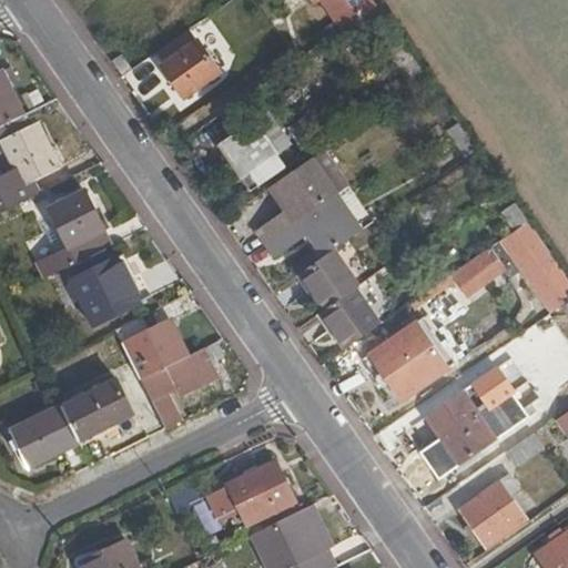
[(377,6),(373,0),(323,0),(343,29),(377,6)]
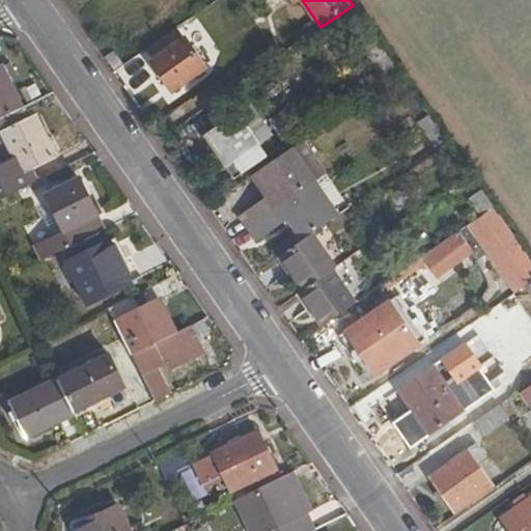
[(206,67),(177,29),(143,52),(172,91),(206,67)]
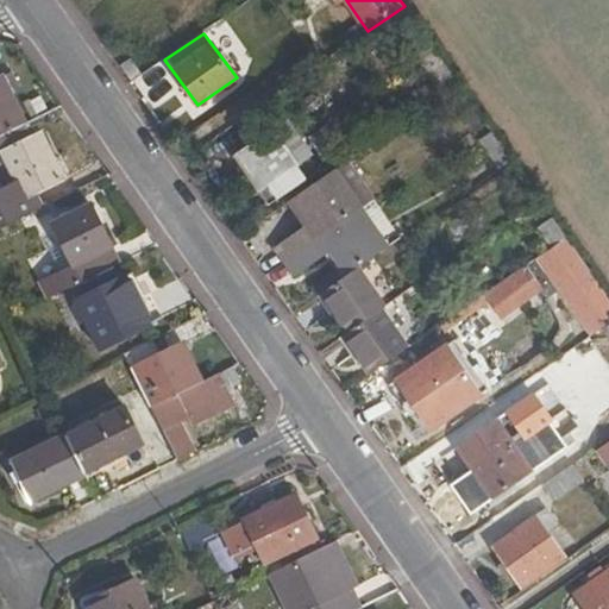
[(130,61),(120,68),(130,82),(140,75),(130,61)]
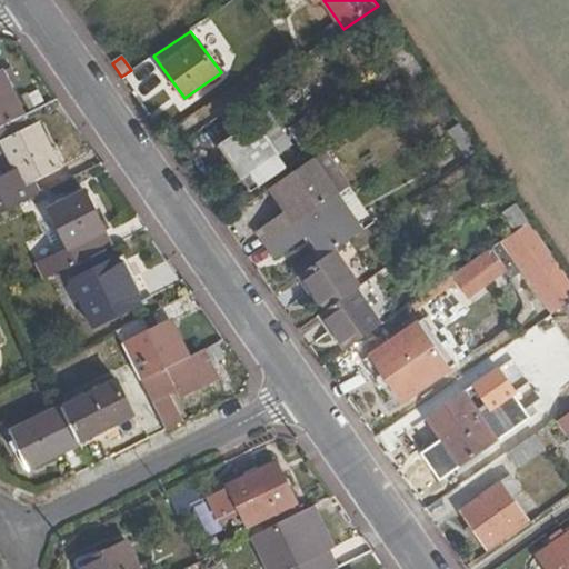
[(0,129),(21,119),(0,77),(0,129)]
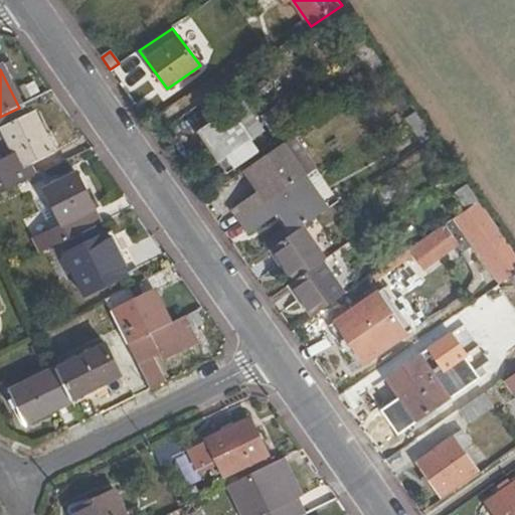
[(244,100),(230,110),(251,140),(266,131),(244,100)]
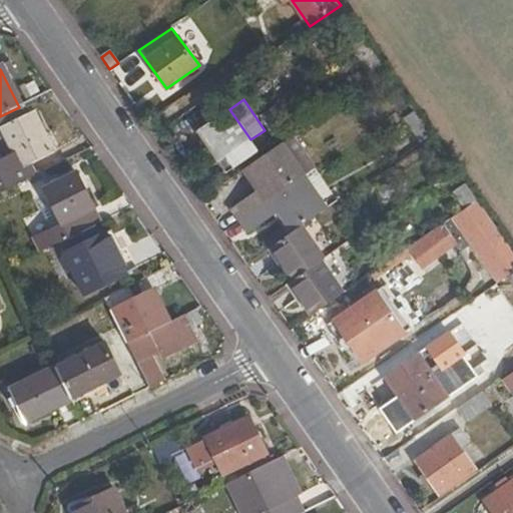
[(250,139),(229,109),(195,132),(224,173),(251,154),(244,144),(250,139)]
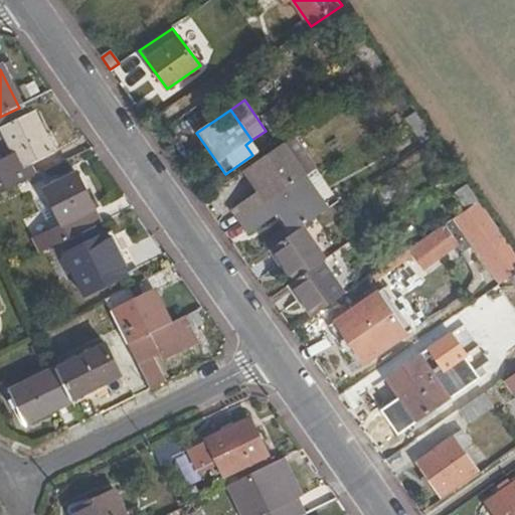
[(0,161),(0,196),(26,183),(20,171),(31,166),(53,155),(33,115),(0,130),(13,155),(0,161)]
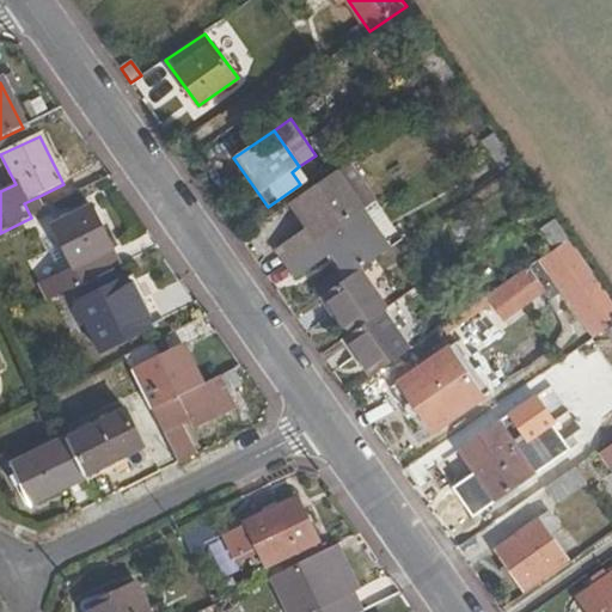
[(392,249),(336,171),(295,200),(312,224),(275,249),(294,277),(331,252),(349,279),(360,270),(392,249)]
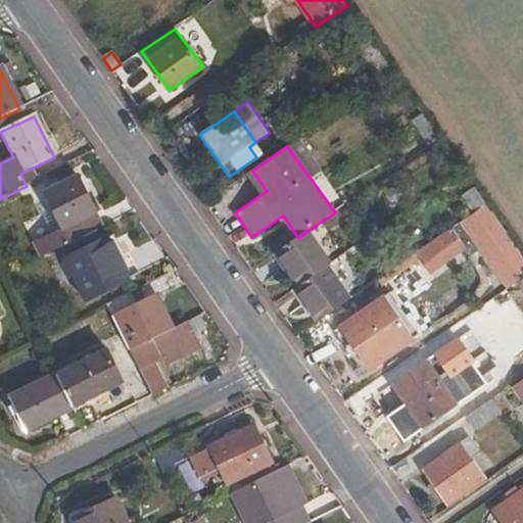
[(27,186),(38,180),(32,169),(20,174),(27,186)]
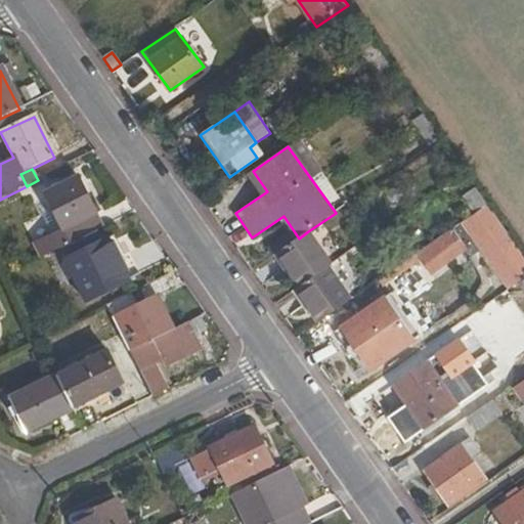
[(34,245),(40,259),(102,227),(79,178),(45,194),(62,231),(34,245)]
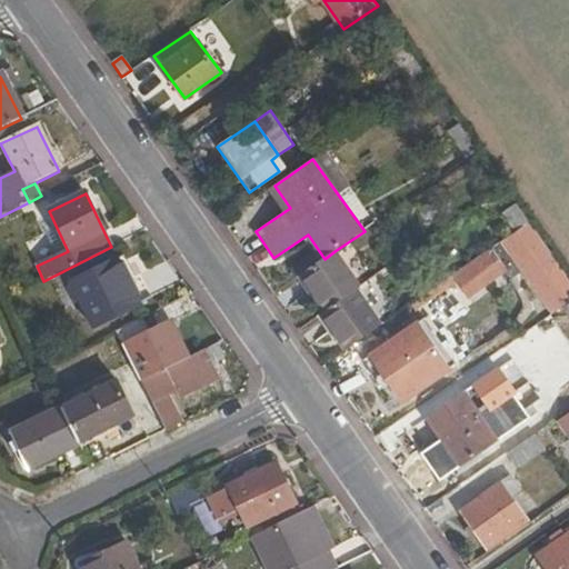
[(511,229),(525,219),(512,203),(499,212),(511,229)]
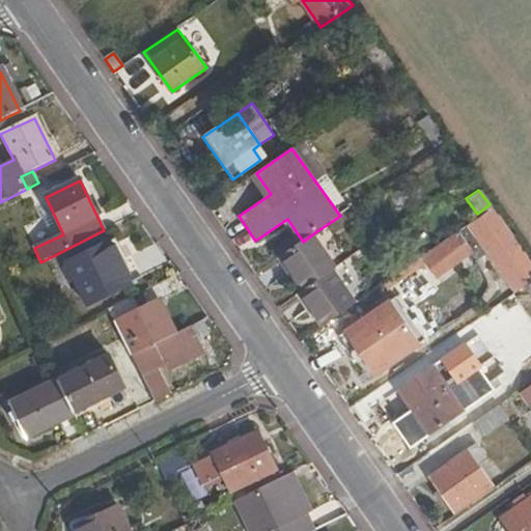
[(530,261),(491,207),(464,227),(512,292),(530,279),(530,261)]
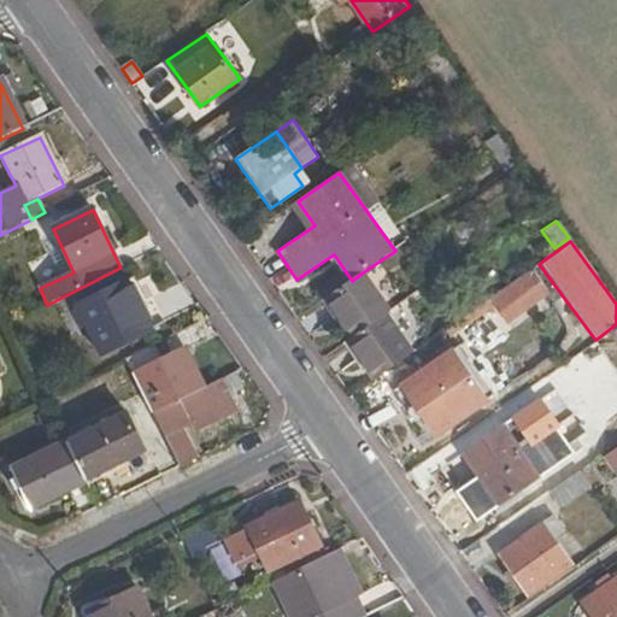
[(352,281),(324,300),(351,339),(347,341),(375,380),(433,340),(405,300),(391,311),(363,272),(352,281)]
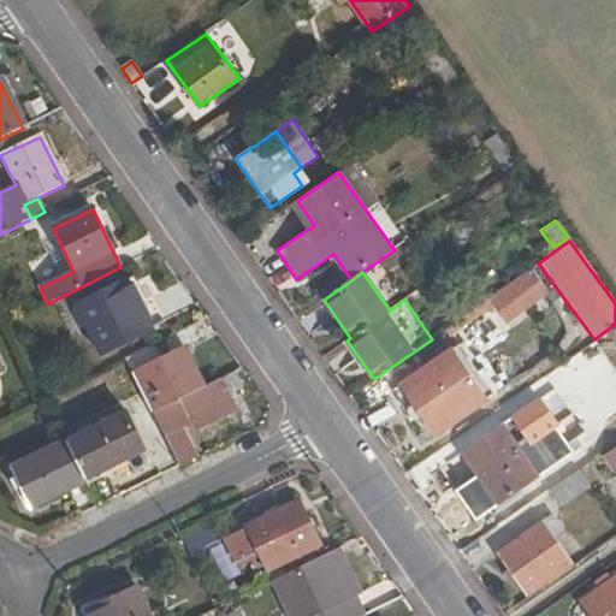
[(532,289),(523,276),(457,321),(467,335),(532,289)]
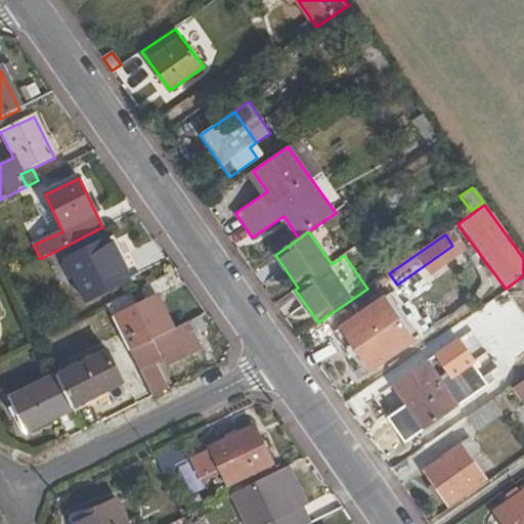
[(84,302),(129,279),(108,238),(63,260),(84,302)]
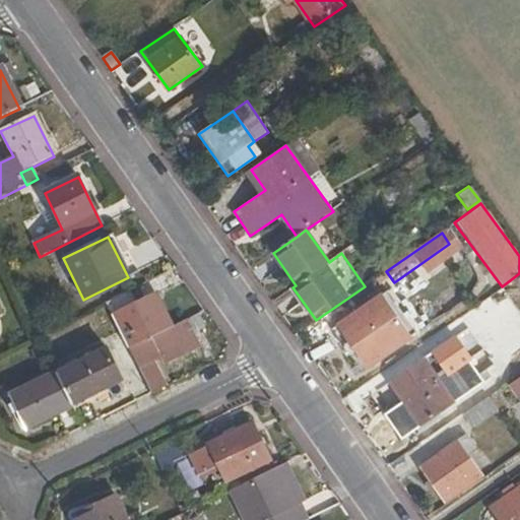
[(105,303),(127,347),(175,325),(158,293),(137,303),(131,289),(105,303)]
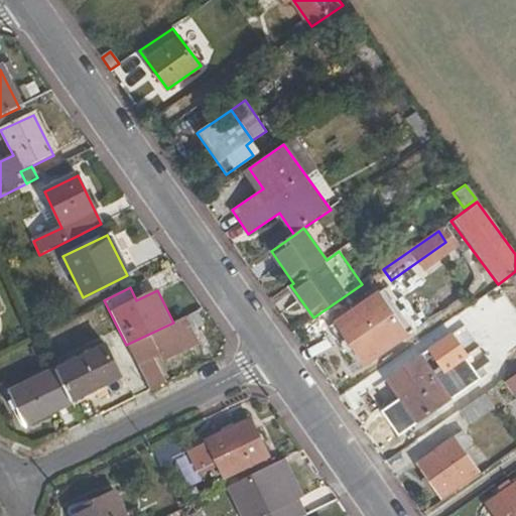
[(365,365),(406,337),(378,295),(337,325),(365,365)]
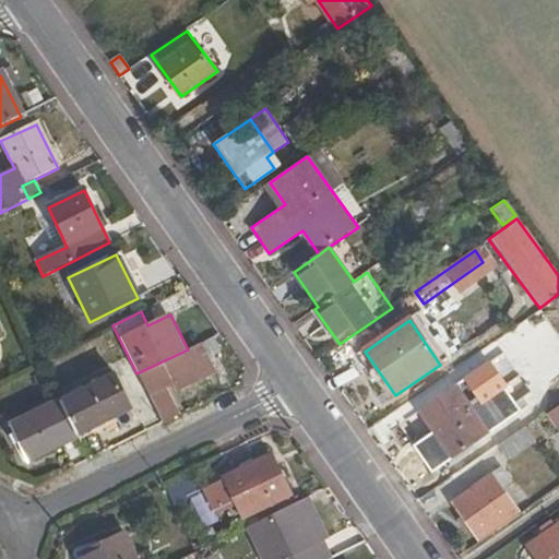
[(137,373),(162,424),(177,416),(164,388),(170,385),(171,389),(214,368),(202,342),(188,349),(137,373)]
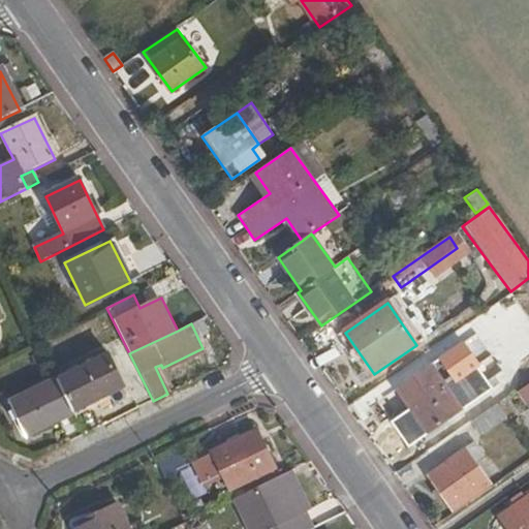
[(57,380),(71,411),(122,386),(106,355),(57,380)]
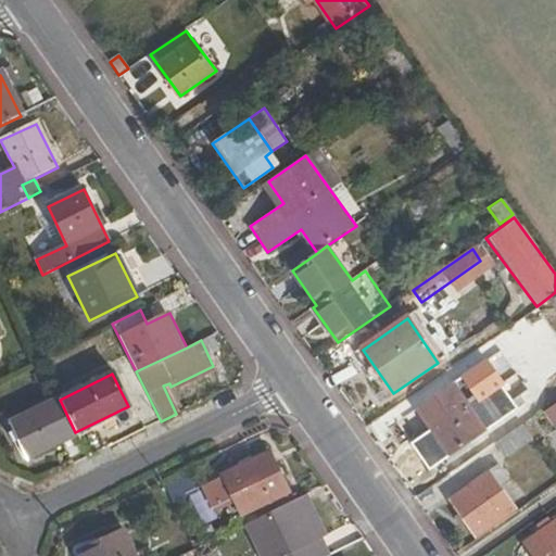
[(452,386),(417,409),(450,455),(483,431),(452,386)]
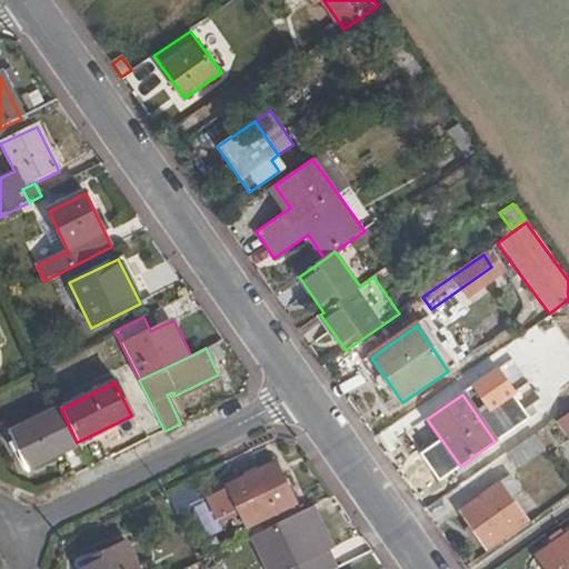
[(28,469),(78,443),(77,442),(61,409),(60,408),(10,432),(28,469)]
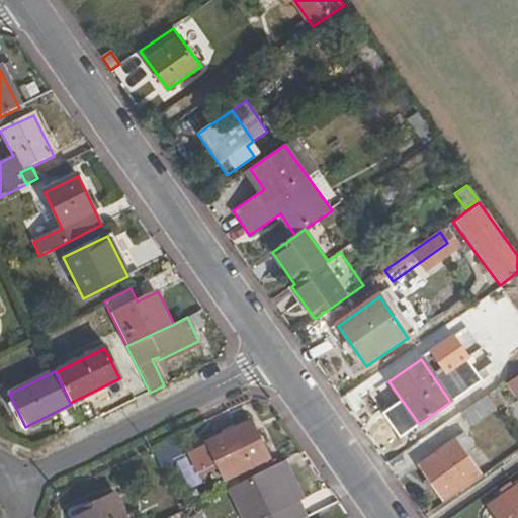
[(517,373),(505,382),(517,401),(517,373)]
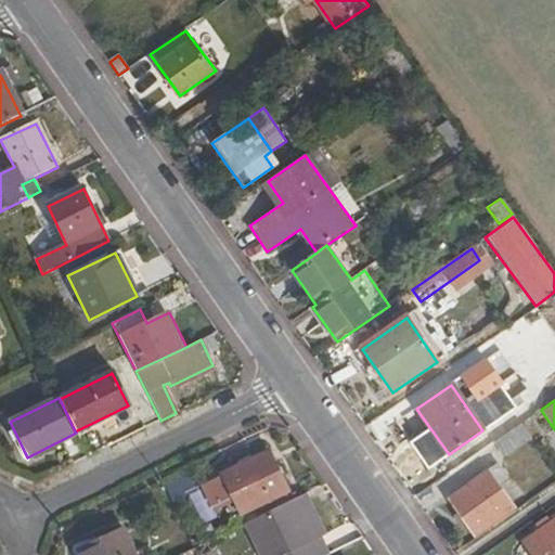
[(519,426),(493,443),(502,456),(528,439),(519,426)]
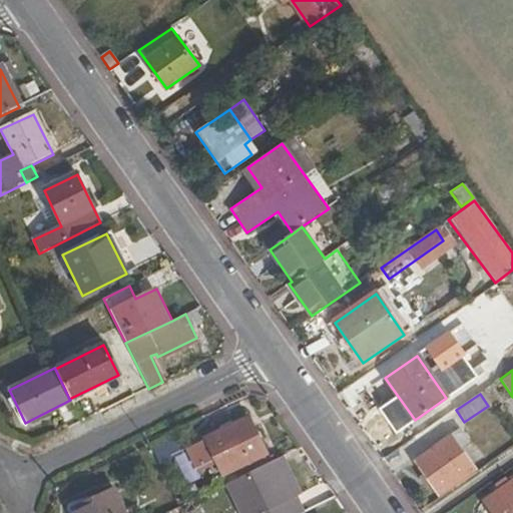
[(222,474),(265,454),(247,419),(205,440),(222,474)]
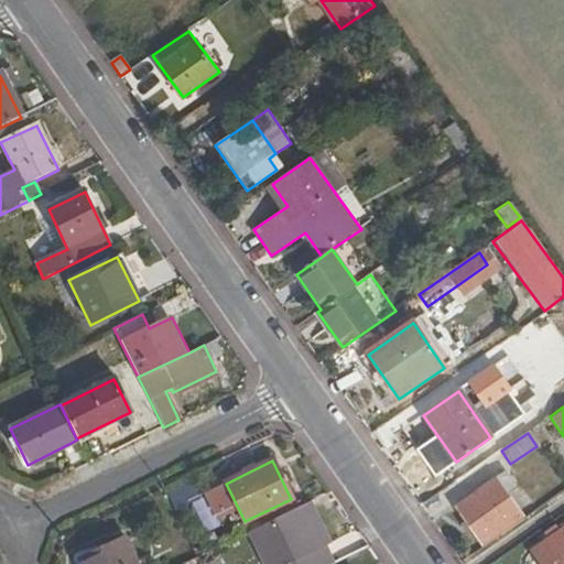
[(457,507),(483,543),(521,517),(496,480),(457,507)]
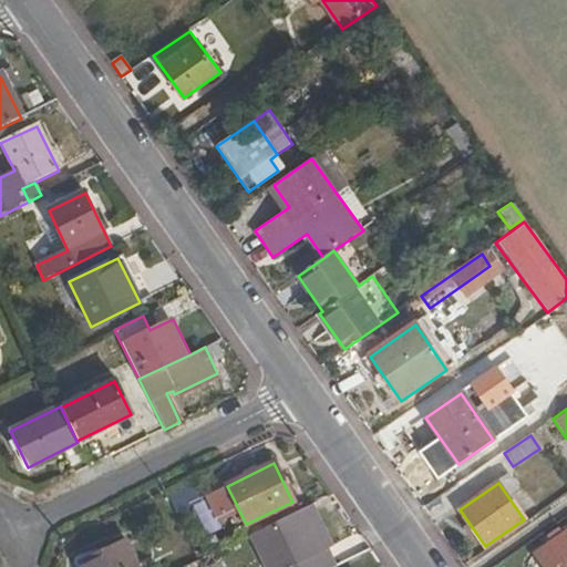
[(311,506),(248,539),(263,566),(294,566),(332,547),(311,506)]
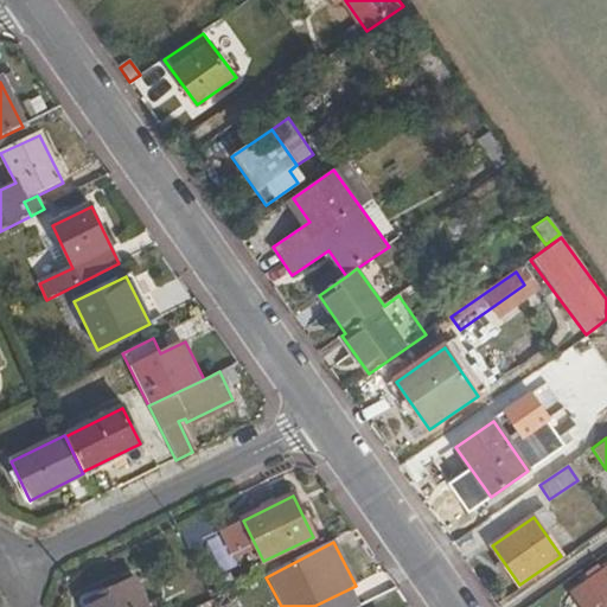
[(606,606),(606,570),(573,595),(581,606),(606,606)]
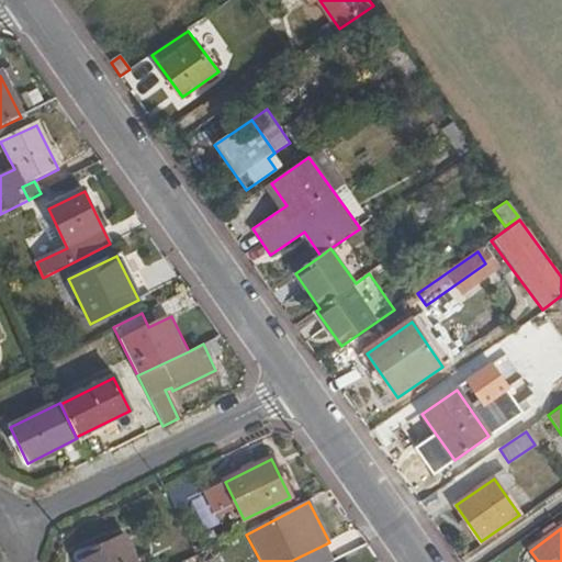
[(80,561),(132,561),(121,538),(79,560),(80,561)]
